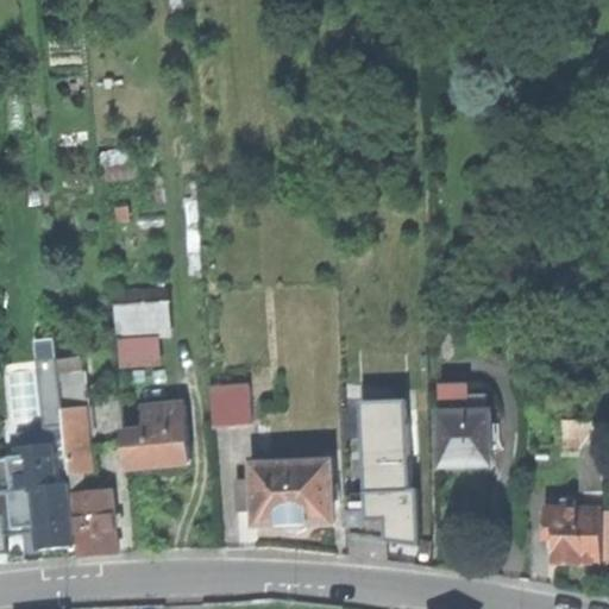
[(121,368),(164,363),(162,334),(174,333),(169,299),(114,305),(121,368)]
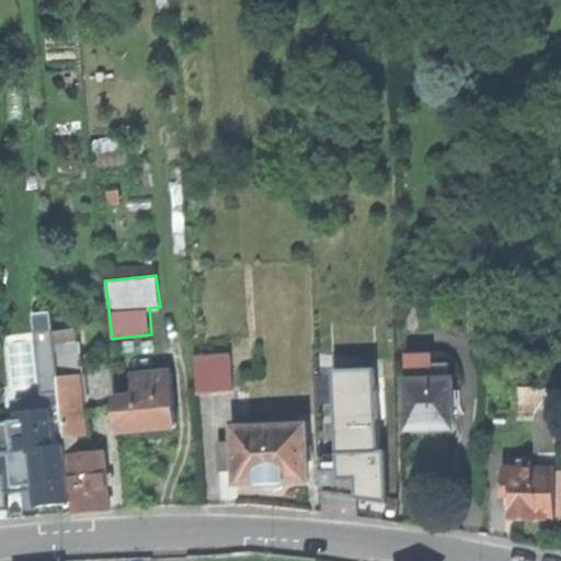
[(34,321),(37,354),(52,353),(47,320),(34,321)]
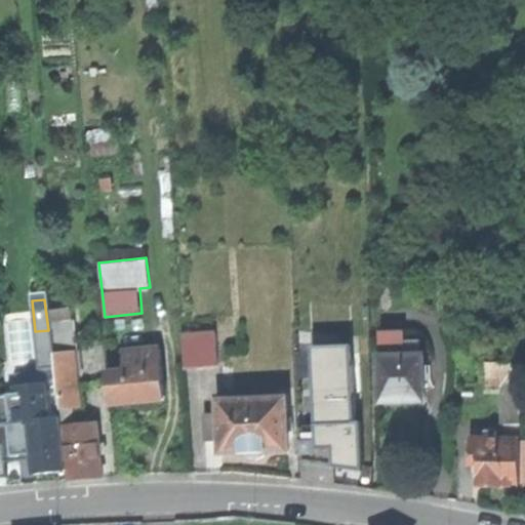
[(184,367),(218,365),(216,332),(182,334),(184,367)]
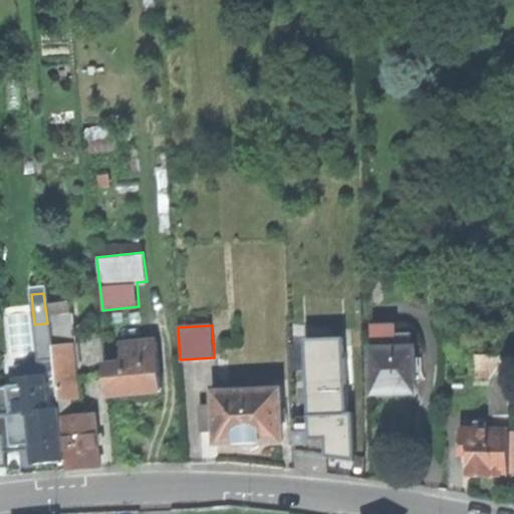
[(53,332),(55,362),(76,361),(73,330),(53,332)]
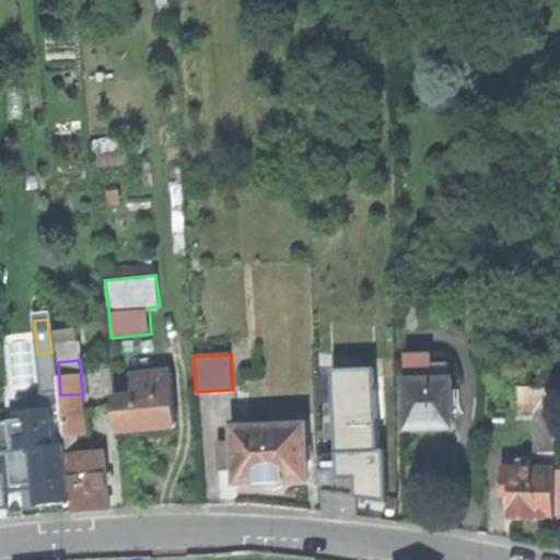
[(426,429),(452,429),(451,380),(430,380),(430,365),(406,365),(406,429),(426,429)]
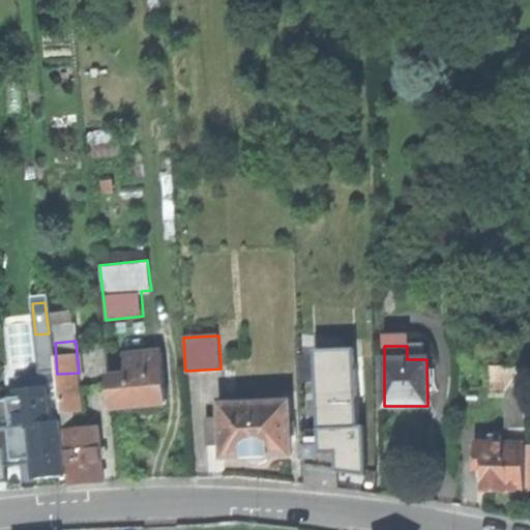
[(138,405),(165,403),(162,352),(123,354),(124,374),(107,375),(109,406),(138,405)]
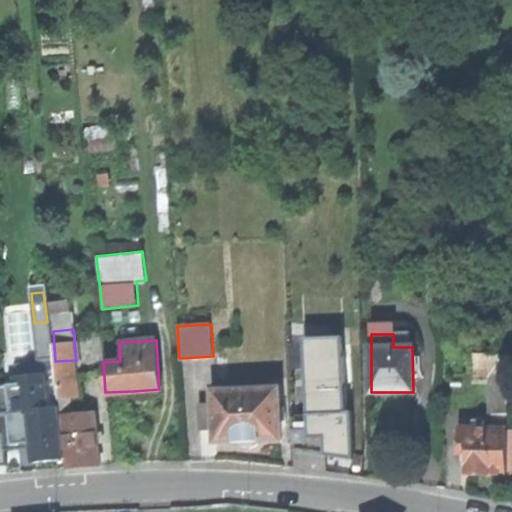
[(355,415),(348,415),(346,340),(309,341),(310,416),(294,416),(295,449),(355,457),(355,415)]
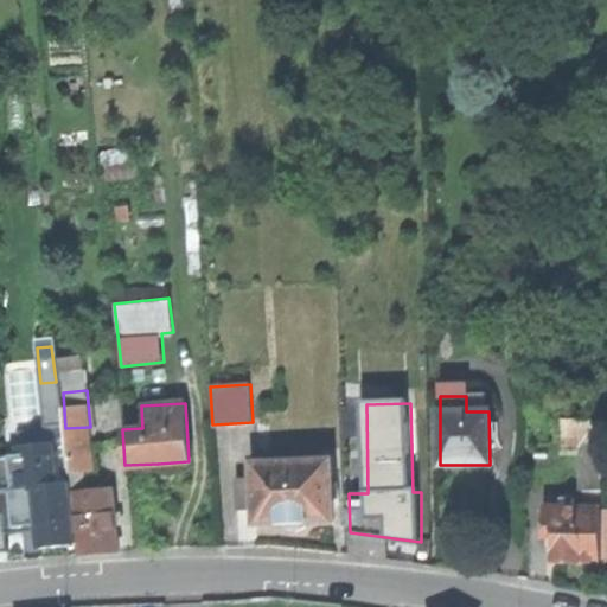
[(563,443),(582,443),(604,443),(604,417),(563,417),(563,443)]
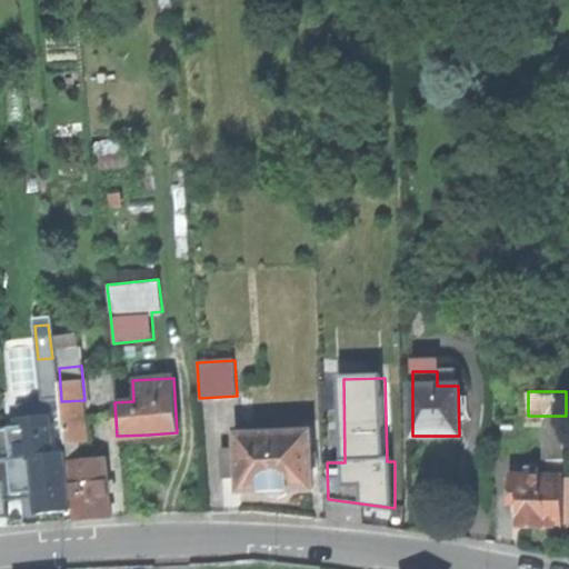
[(61,401),(66,450),(78,449),(89,448),(85,400),(61,401)]
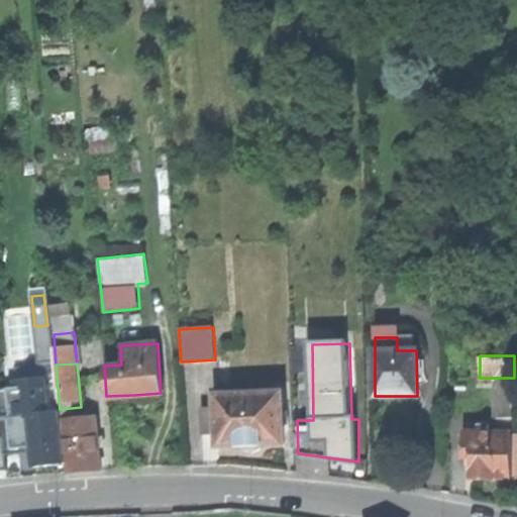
[(496,417),(513,418),(514,378),(496,378),(496,417)]
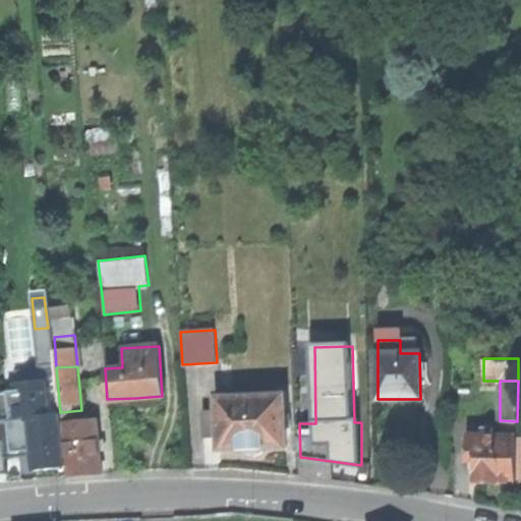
[(17,385),(18,391),(40,390),(41,403),(49,402),(47,383),(17,385)]
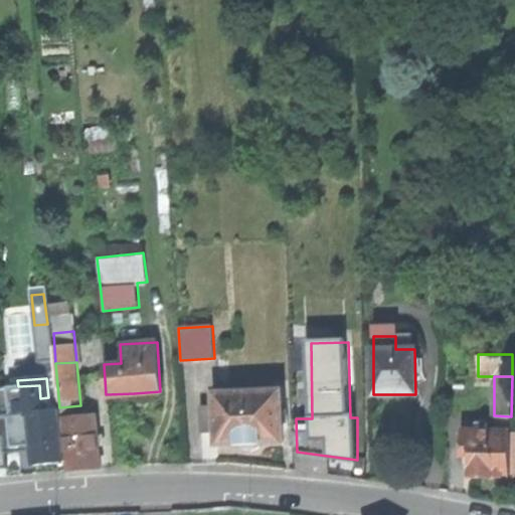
[(0,400),(1,415),(29,413),(49,411),(48,397),(40,398),(39,385),(18,386),(0,387),(0,400)]
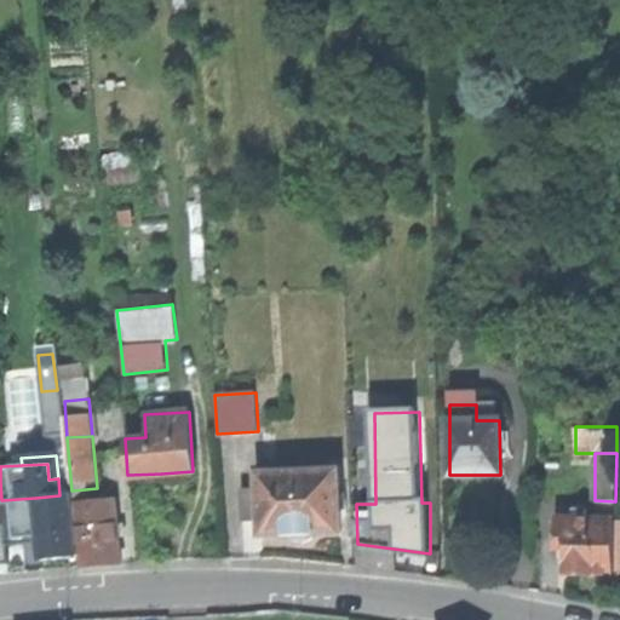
[(339,469),(260,472),(260,489),(242,491),(245,522),(263,521),(264,535),(292,534),(292,540),(303,539),(311,539),(311,532),(342,530),(339,469)]
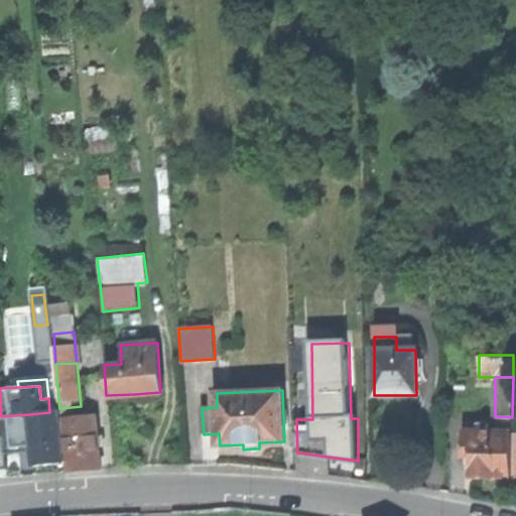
[(59,408),(59,411),(59,417),(71,416),(71,407),(59,408)]
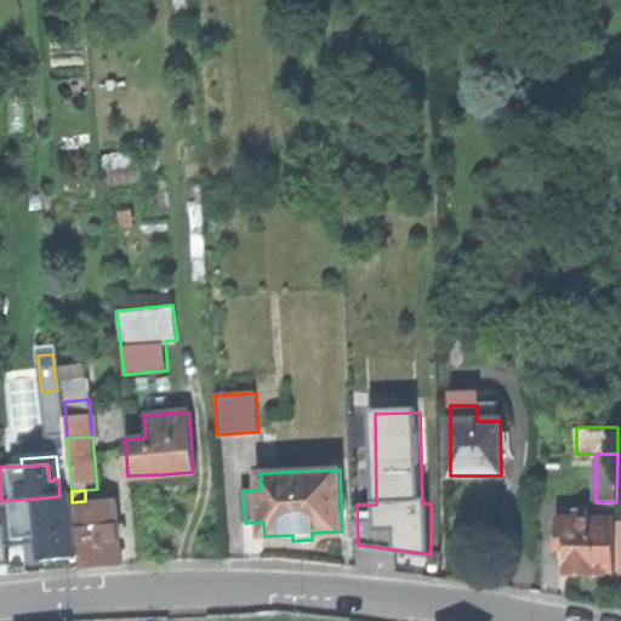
[(58,557),(77,554),(72,502),(72,495),(60,496),(35,499),(38,523),(38,537),(40,558),(58,557)]
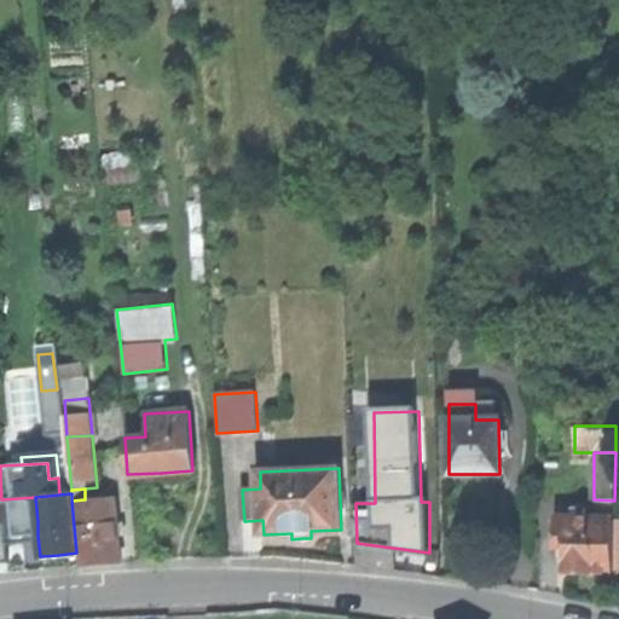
[(85,499),(71,501),(76,553),(77,565),(99,563),(122,561),(117,497),(85,499)]
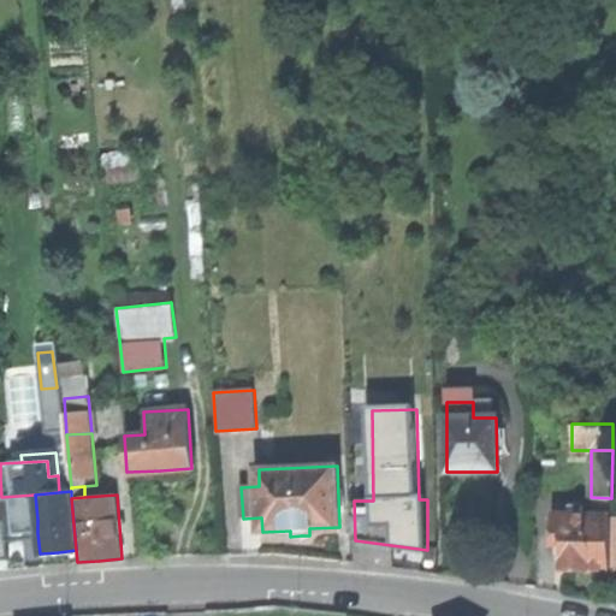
[(574,517),(554,517),(554,545),(563,545),(563,570),(580,570),(611,570),(611,516),(582,516),(582,504),(574,504),(574,517)]
